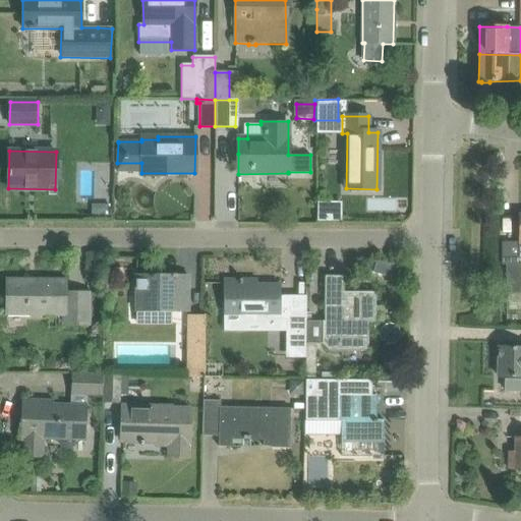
[(107,215),(107,206),(97,206),(97,215),(107,215)]
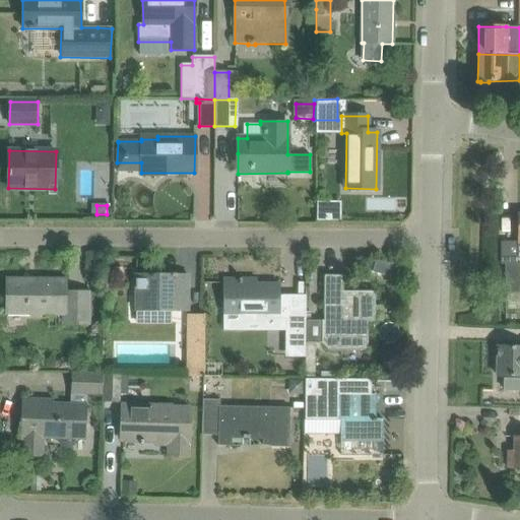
[(390,265),(377,261),(374,272),(386,276),(390,265)]
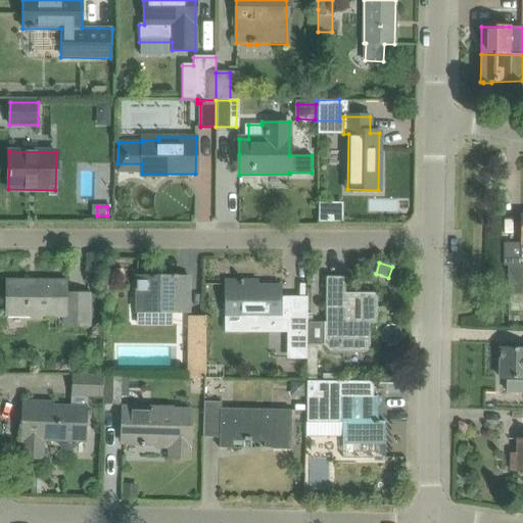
[(508,294),(509,294),(509,302),(522,301),(522,293),(522,265),(507,266),(508,294)]
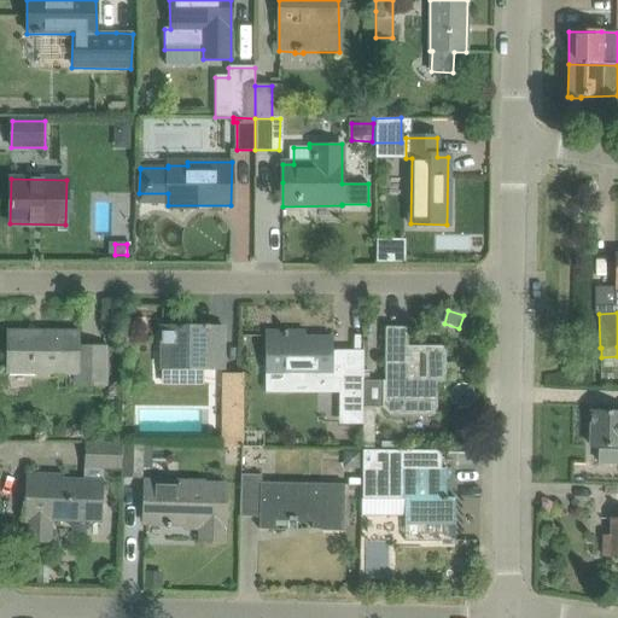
[(162,327),(162,351),(162,368),(223,368),(223,351),(223,327),(209,327),(209,325),(204,325),(203,327),(162,327)]
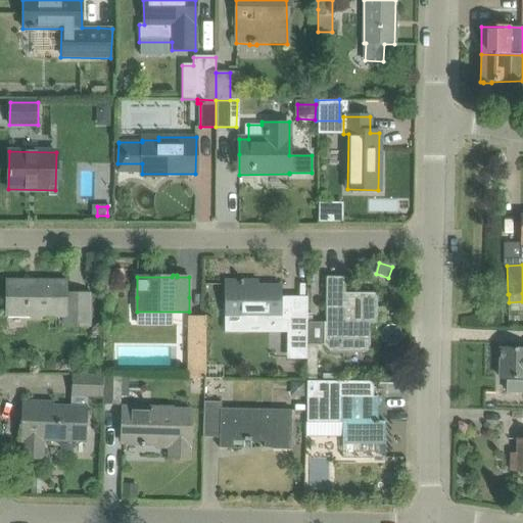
[(326,322),(306,322),(306,359),(306,375),(316,375),(317,345),(370,345),(370,324),(377,324),(377,293),(344,292),(344,277),(326,277),(326,322)]
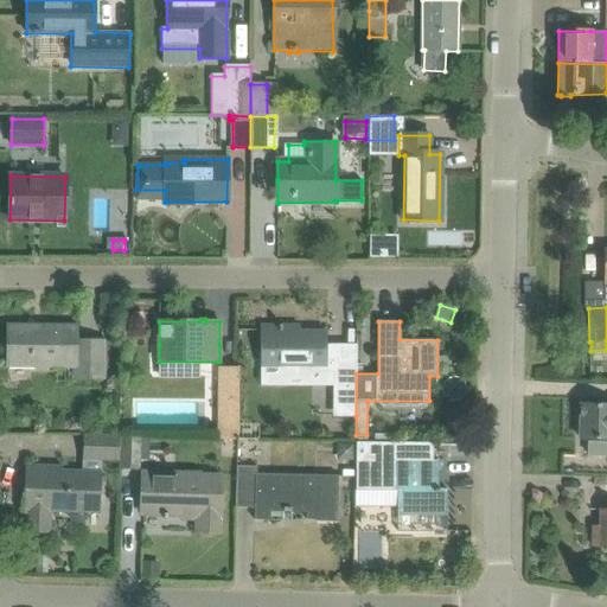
[(261,328),(261,352),(262,369),(276,368),(278,382),(315,381),(315,371),(326,371),(326,332),(282,332),(282,325),(279,325),(279,328),(261,328)]
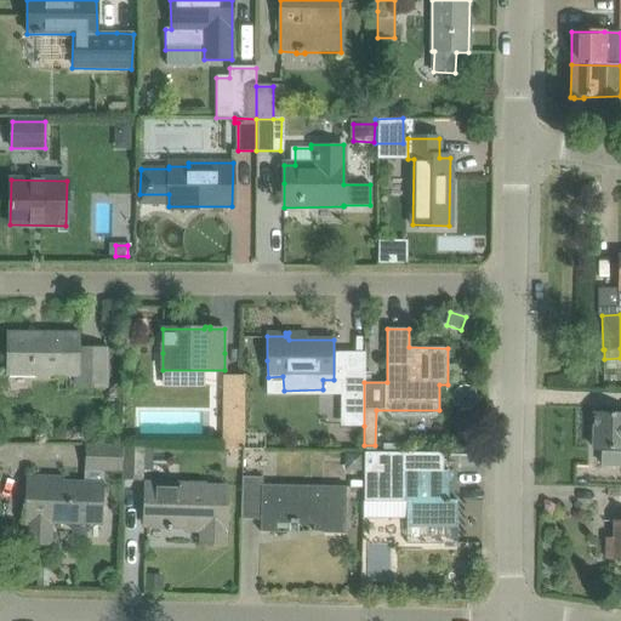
[(7,375),(32,374),(77,372),(78,385),(108,383),(107,347),(79,348),(79,334),(6,336),(7,375)]
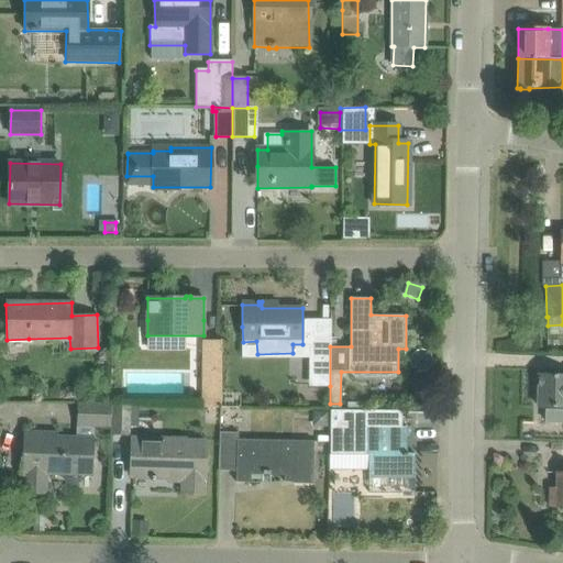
[(330,344),(315,343),(313,385),(330,386),(330,346),(330,344)]
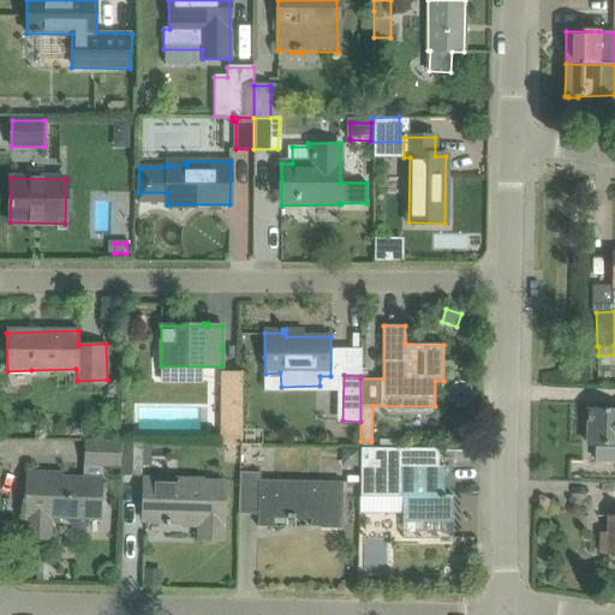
[(614,404),(607,404),(607,410),(589,410),(587,445),(597,445),(596,460),(614,460),(614,404)]
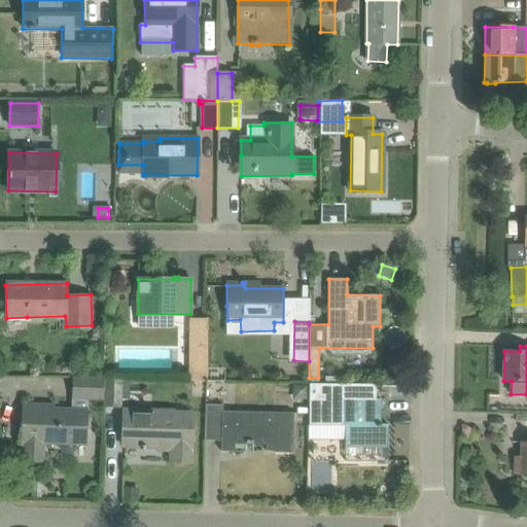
[(43,409),(43,406),(23,405),(22,443),(25,443),(24,462),(43,462),(43,444),(85,445),(88,399),(104,400),(105,378),(72,377),(71,399),(73,399),(72,410),(43,409)]
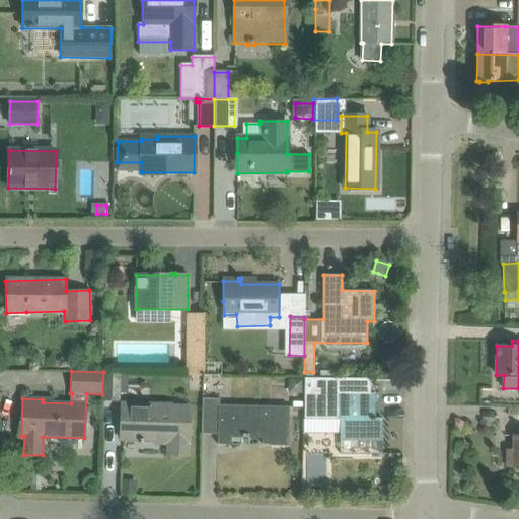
[(120,373),(105,372),(104,400),(118,400),(120,373)]
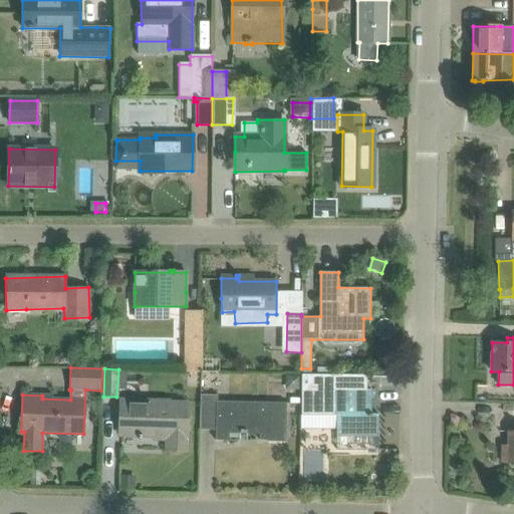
[(350,375),(330,375),(301,374),(300,415),(336,415),(336,436),(378,437),(378,414),(371,414),(371,390),(350,390),(350,375)]
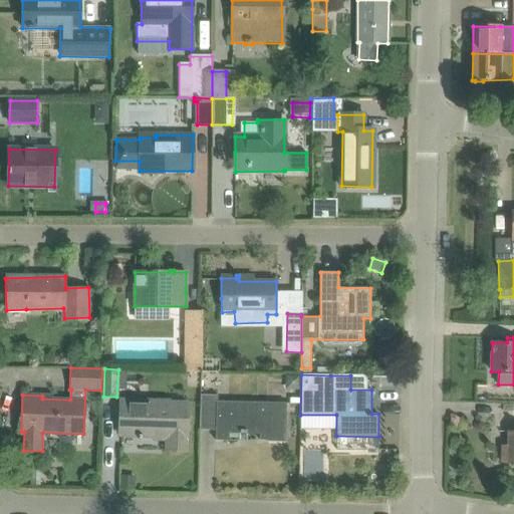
[(285,375),(285,390),(299,390),(299,375),(285,375)]
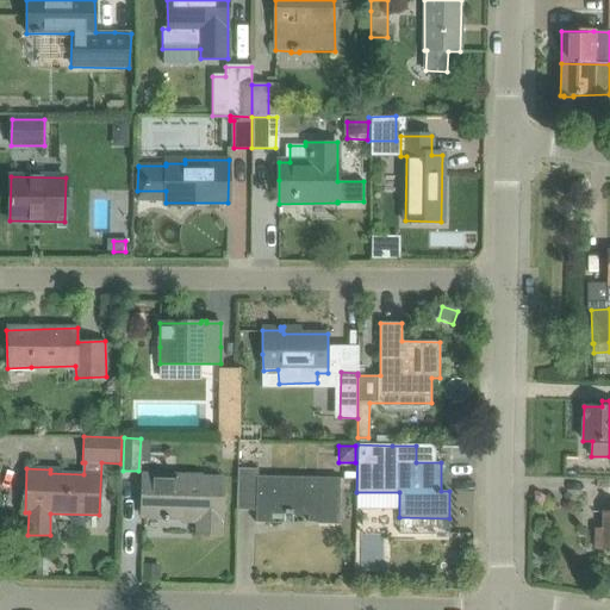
[(237,468),(237,486),(237,510),(256,511),(255,522),(272,523),(272,512),(285,512),(285,514),(292,514),(292,512),(309,512),(307,522),(310,522),(310,520),(317,520),(317,524),(338,524),(340,478),(257,477),(257,468),(237,468)]
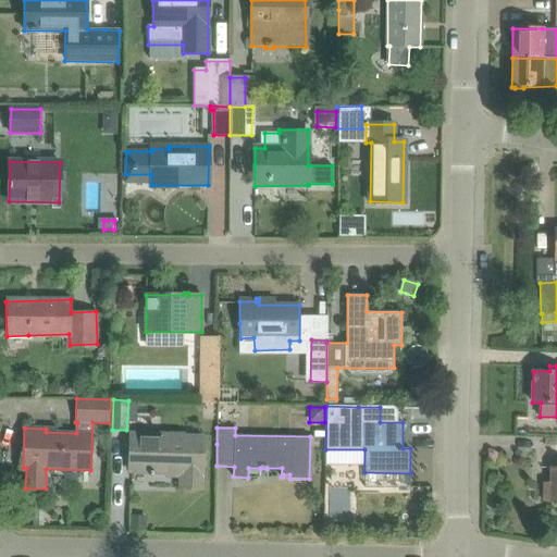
[(131,434),(130,449),(130,471),(150,472),(150,477),(153,477),(153,472),(166,472),(166,470),(181,471),(181,489),(202,489),(203,437),(183,437),(183,435),(131,434)]
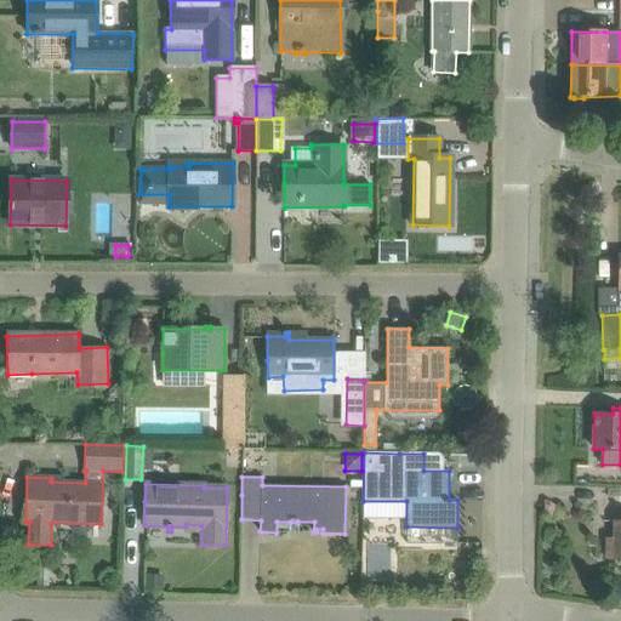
[(620,520),(614,522),(614,539),(607,539),(607,559),(620,559),(620,520)]
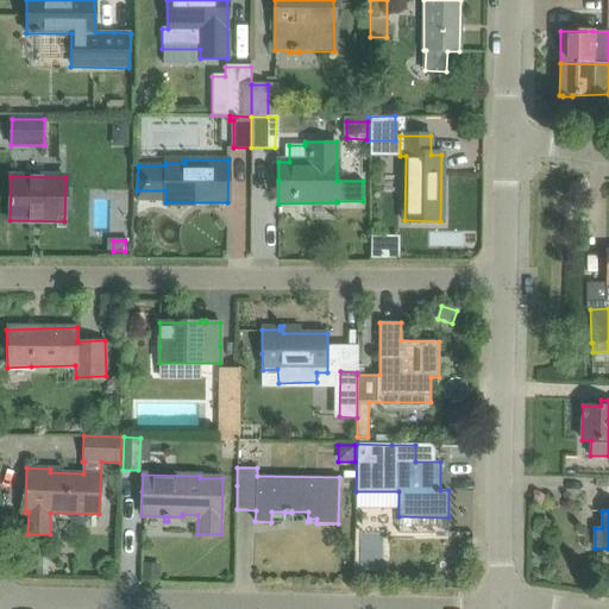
[(17,547),(17,565),(29,566),(29,547),(17,547)]
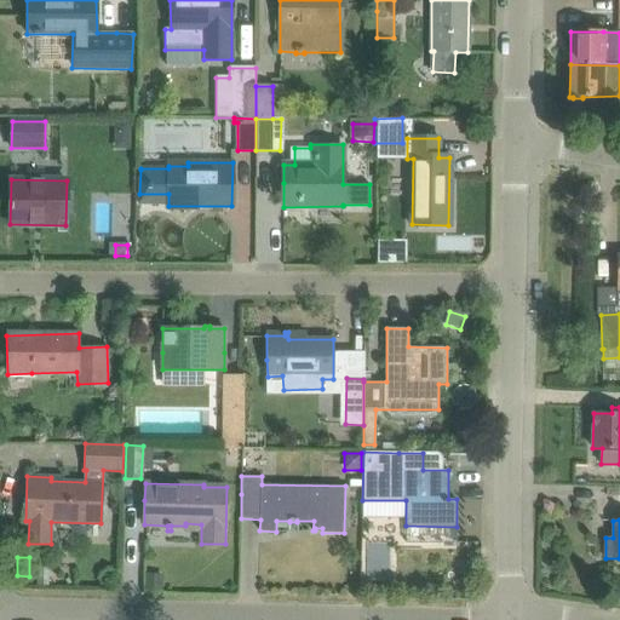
[(147,574),(145,591),(162,592),(164,584),(155,574),(147,574)]
